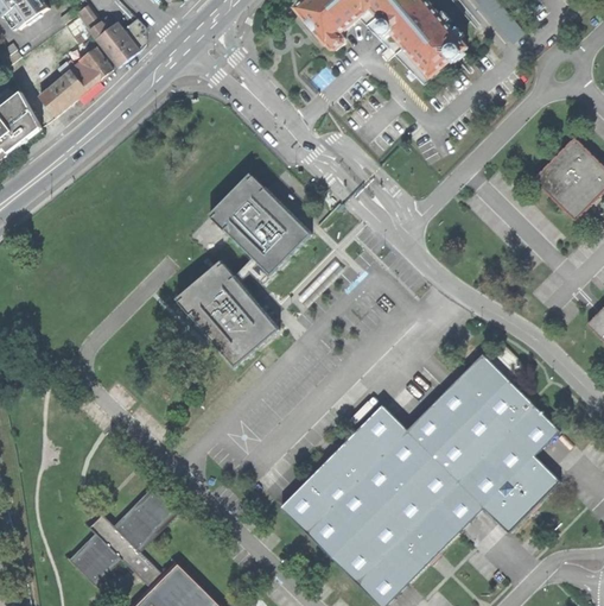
[(17,29),(46,7),(40,0),(0,0),(0,14),(1,17),(2,16),(7,13),(12,21),(17,29)]
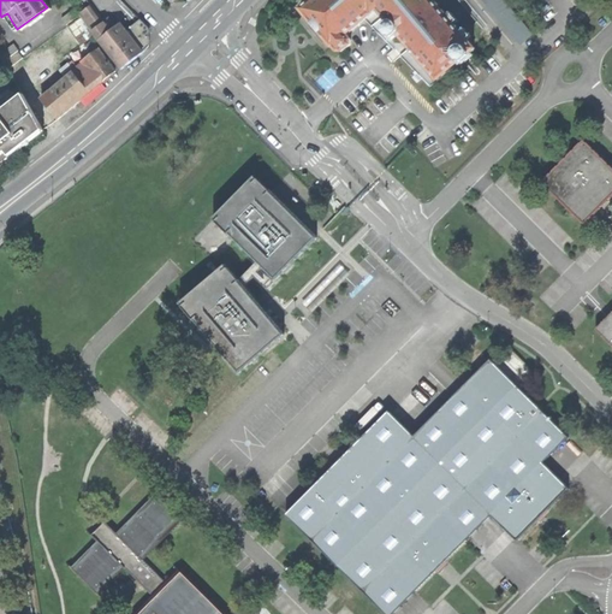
[(362,17),(427,84),(456,60),(457,62),(468,53),(467,51),(471,47),(431,0),(306,0),(297,7),(330,45),(331,45),(334,49),(339,49),(346,43),(346,39),(343,34),(362,17)]
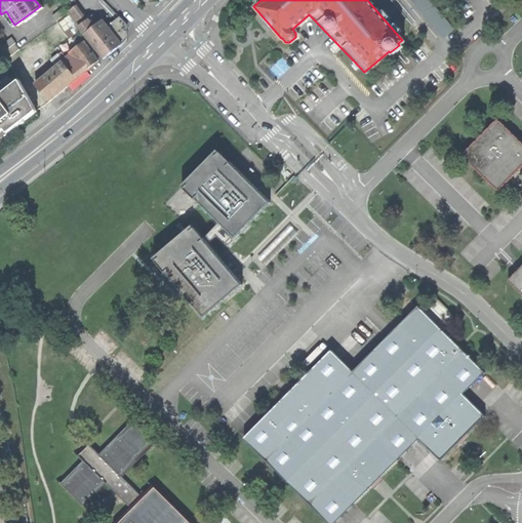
[(53,19),(65,11),(65,10),(61,5),(49,13),(53,19)]
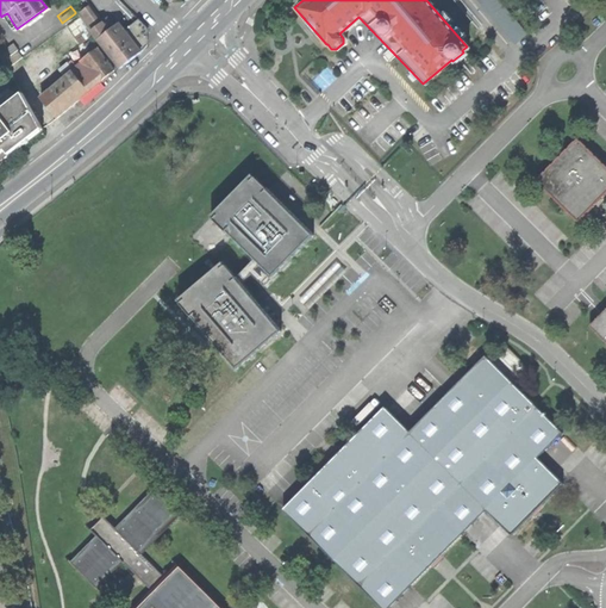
[(126,59),(137,50),(116,22),(106,29),(99,19),(95,23),(83,6),(75,12),(75,13),(94,39),(94,38),(117,67),(126,59)]
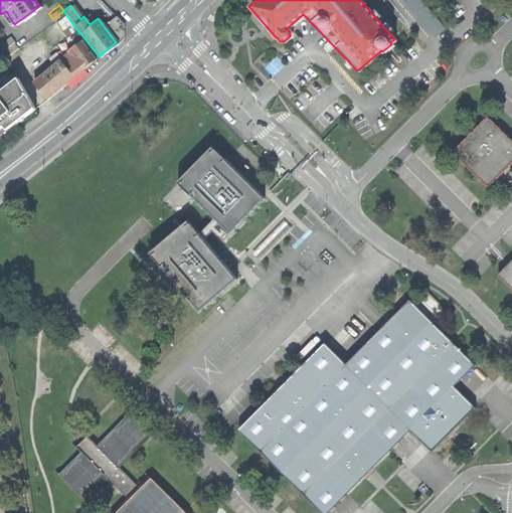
[(6,20),(10,18),(6,11),(2,13),(6,20)]
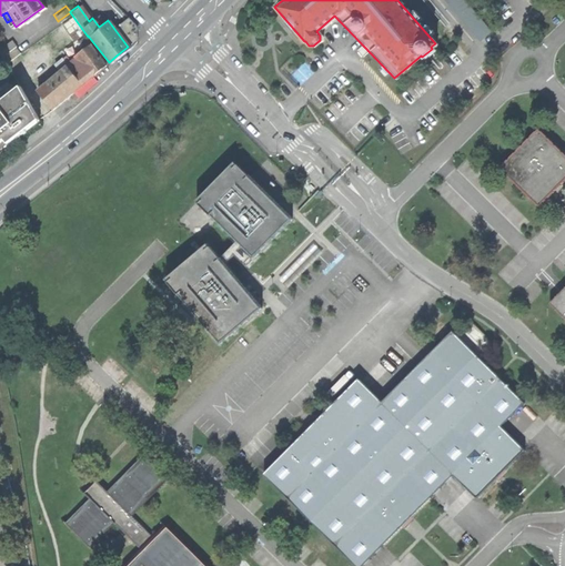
[(71,40),(81,32),(69,16),(59,22),(71,40)]
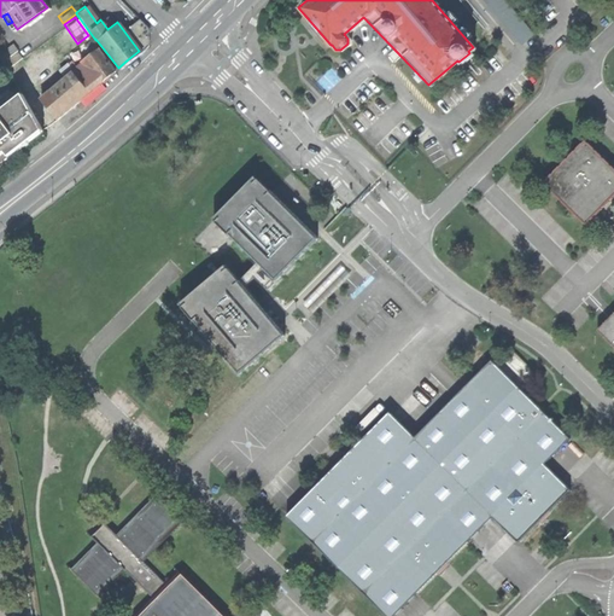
[(13,51),(9,44),(0,50),(0,59),(5,68),(17,58),(12,51),(13,51)]
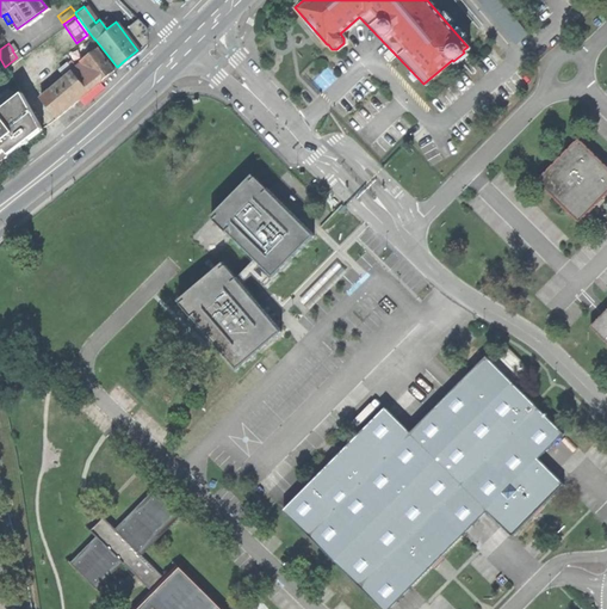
[(61,77),(37,96),(54,116),(70,103),(111,69),(95,47),(80,56),(82,59),(70,68),(64,61),(55,69),(61,77)]
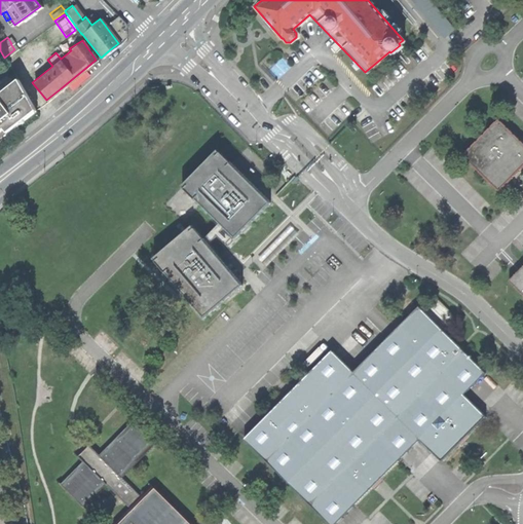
[(483,60),(483,61),(483,63),(484,64),(486,65),(488,65),(489,64),(490,63),(491,62),(491,60),(490,58),(489,57),(488,57),(486,57),(485,57),(484,58),(483,60)]
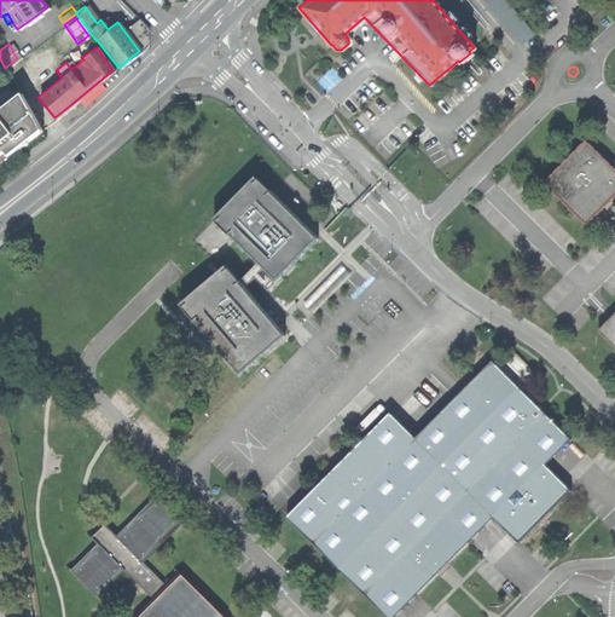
[(0,159),(3,159),(40,130),(21,93),(0,110),(0,159)]
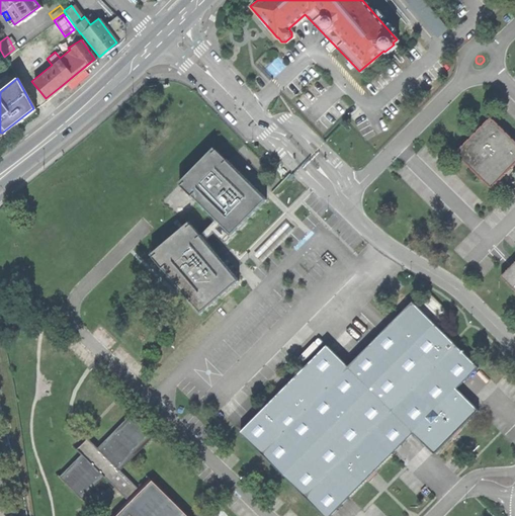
[(514,149),(487,120),(451,156),(488,191),(505,173),(514,162),(514,149)]
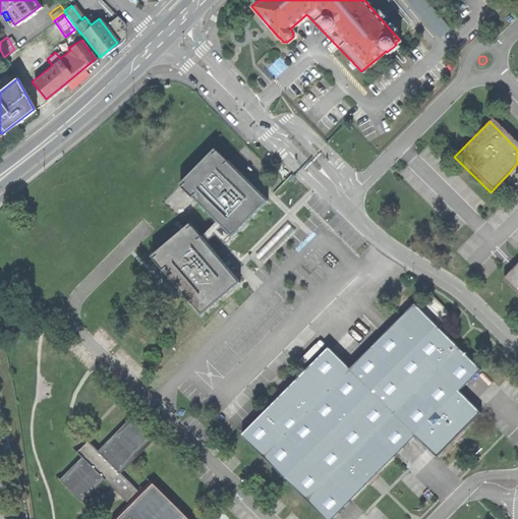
[(179,182),(232,234),(268,197),(237,168),(215,147),(179,182)]
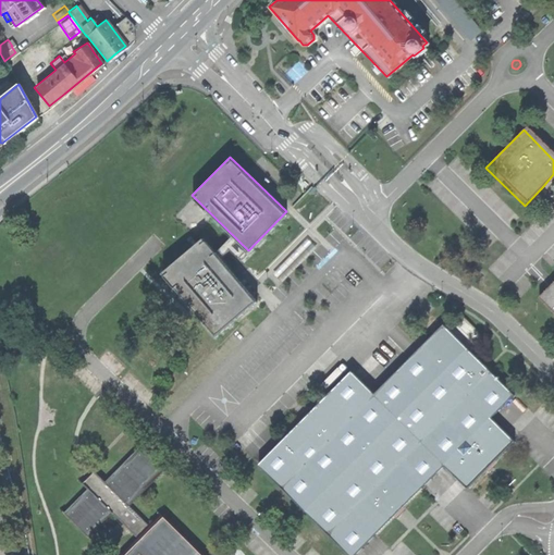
[(162,272),(217,335),(257,299),(232,271),(216,253),(217,251),(202,236),(162,272)]
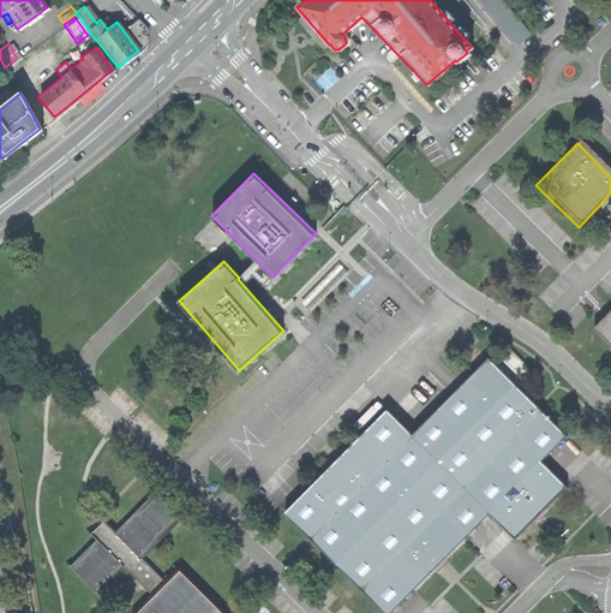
[(610,309),(589,332),(610,353),(610,309)]
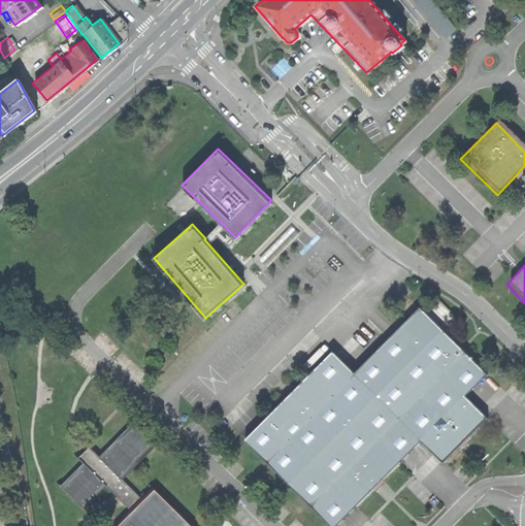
[(284,399),(242,440),(329,525),(332,525),(374,484),(406,453),(420,439),(441,461),(463,438),(486,416),(464,394),(486,372),(419,305),(382,343),(354,371),(332,350),(299,384),(291,392),(284,399)]
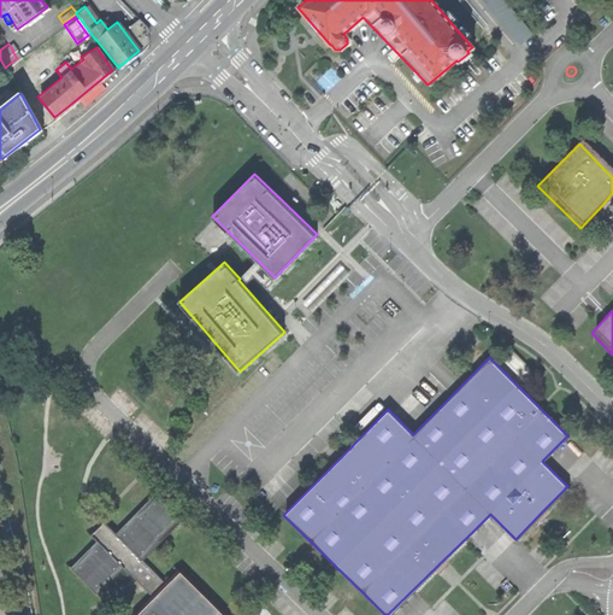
[(326,462),(331,467),(340,458),(335,454),(326,462)]
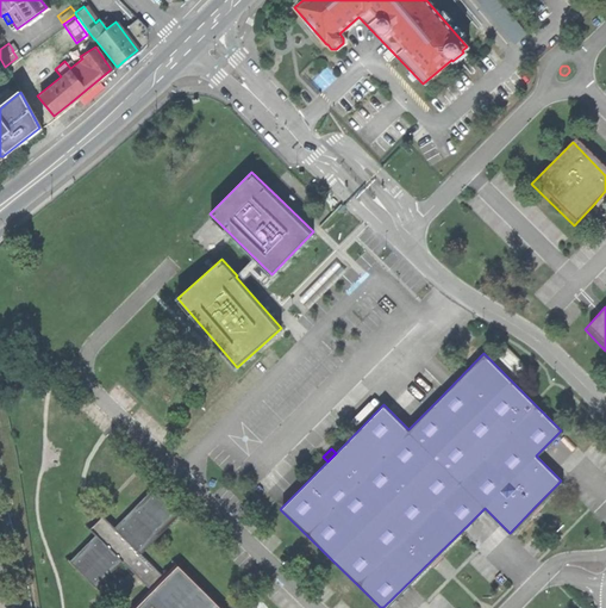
[(62,556),(100,594),(101,591),(97,587),(122,560),(151,590),(135,607),(220,607),(216,603),(168,557),(168,558),(176,566),(164,578),(139,553),(177,515),(183,521),(185,520),(145,481),(144,483),(150,489),(113,526),(100,514),(99,515),(101,517),(92,528),(83,521),(82,522),(93,534),(69,559),(63,553),(62,556)]
